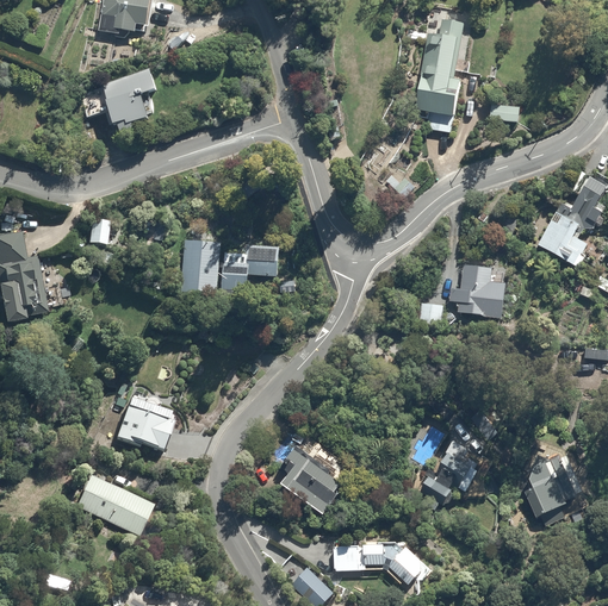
[(101,0),(97,29),(116,32),(115,35),(124,36),(129,30),(135,31),(136,29),(143,30),(144,25),(147,25),(150,0),(101,0)]
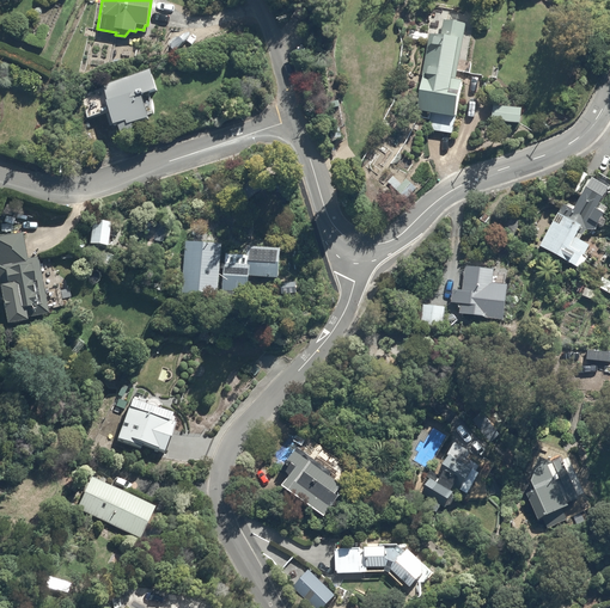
[(461,22),(444,18),(440,34),(429,31),(421,73),(424,74),(413,123),(451,131),(463,79),(455,77),(467,22),(461,20),(461,22)]
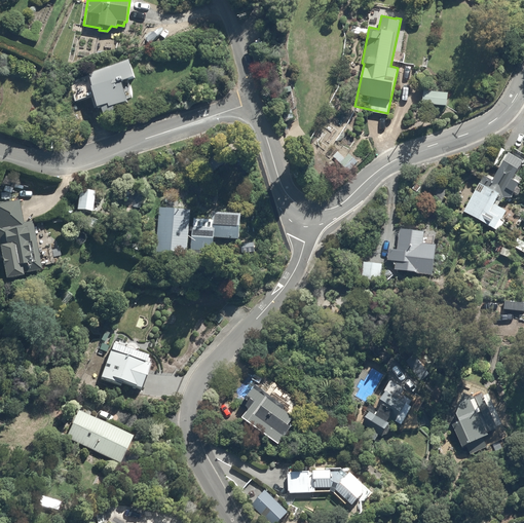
[(137,77),(129,58),(69,77),(75,99),(95,92),(100,107),(103,106),(105,113),(116,109),(115,106),(129,101),(123,81),(137,77)]
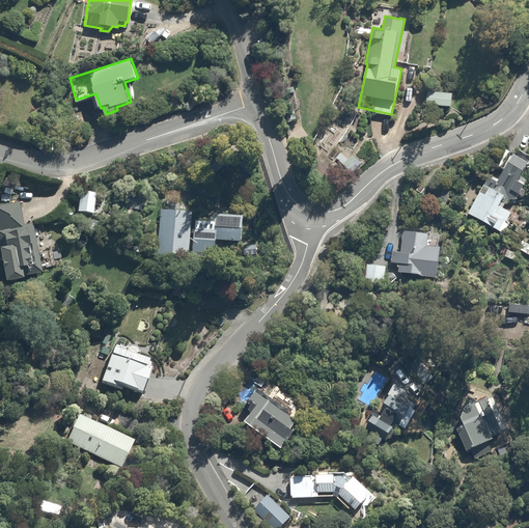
[(451,106),(451,91),(426,91),(425,105),(451,106)]
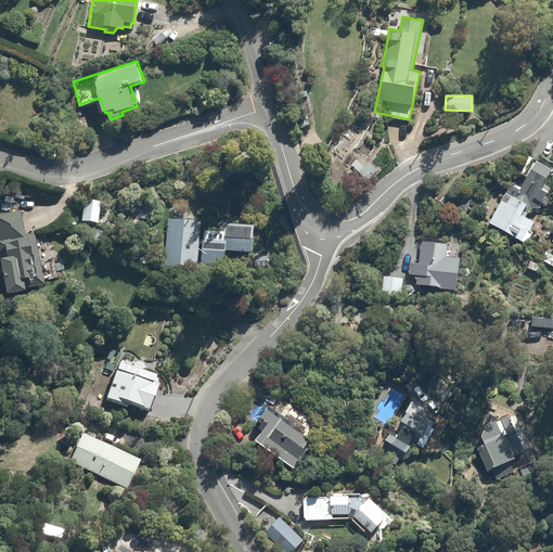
[(552,166),(540,159),(538,164),(531,161),(525,174),(527,176),(521,188),(511,182),(489,222),(526,243),(532,231),(529,229),(534,220),(526,216),(531,207),(539,207),(550,188),(543,183),(551,170),(551,169),(552,166)]
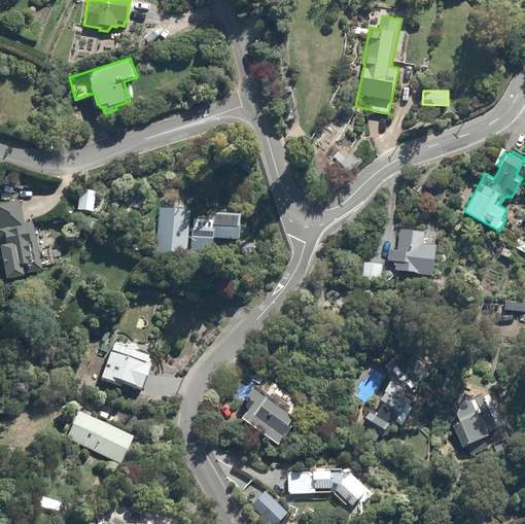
[(92,211),(94,190),(77,189),(75,210),(92,211)]
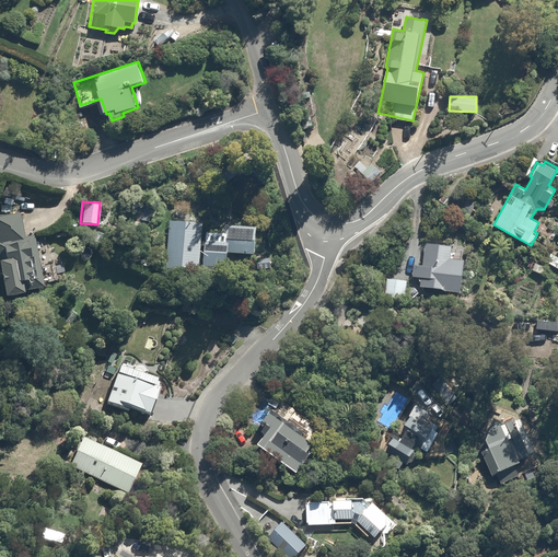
[(20,211),(0,215),(0,280),(3,299),(25,296),(24,290),(43,287),(33,233),(24,234),(20,211)]
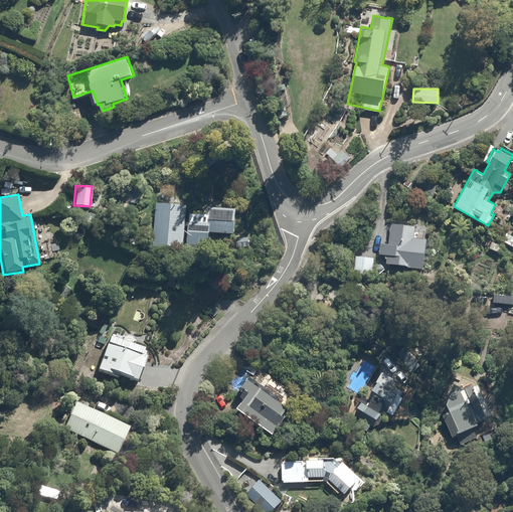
[(187,204),(155,201),(152,244),(184,247),(185,225),(188,225),(186,243),(188,243),(188,246),(196,246),(196,243),(208,244),(209,235),(213,236),(214,230),(234,232),(235,208),(208,206),(207,212),(186,211),(187,204)]
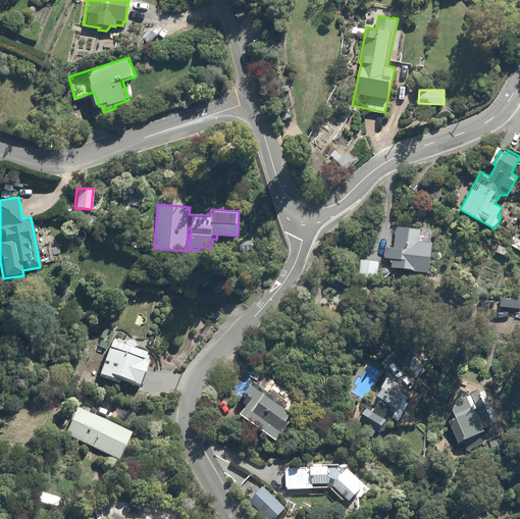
[(434,210),(433,204),(421,205),(421,214),(432,214),(432,210),(434,210)]
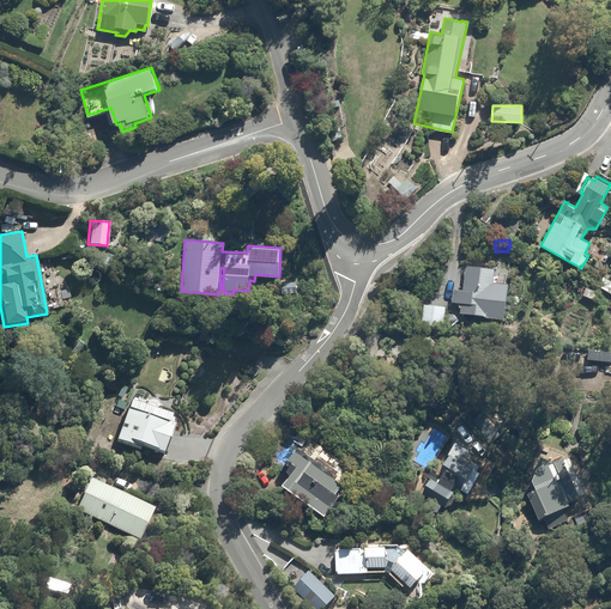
[(492,290),(494,268),(464,267),(464,275),(460,274),(460,282),(463,284),(463,288),(453,288),(452,302),(458,303),(458,306),(460,306),(459,315),(490,316),(490,303),(496,303),(497,290),(492,290)]
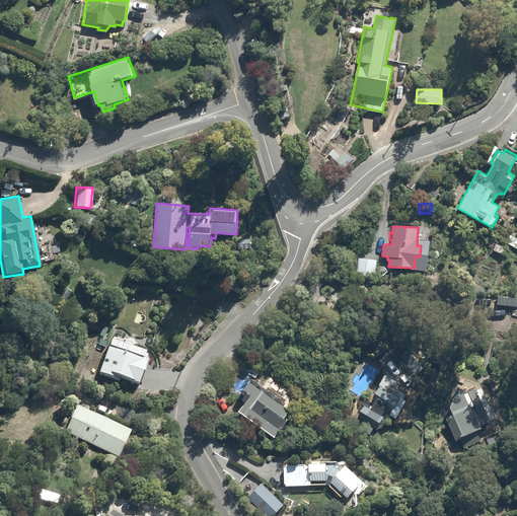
[(516,236),(509,232),(504,240),(516,247),(516,236)]
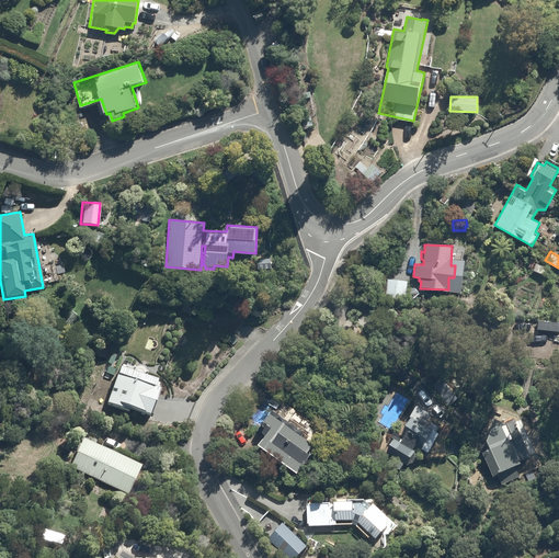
[(407,280),(386,277),(384,296),(405,298),(407,280)]
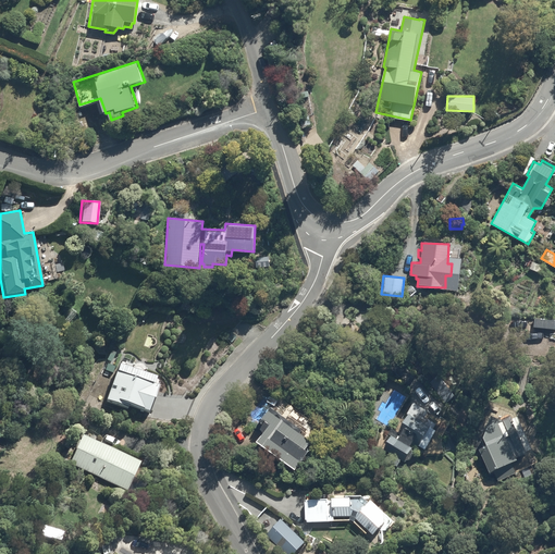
[(162,377),(118,361),(103,401),(126,408),(127,405),(149,413),(162,377)]
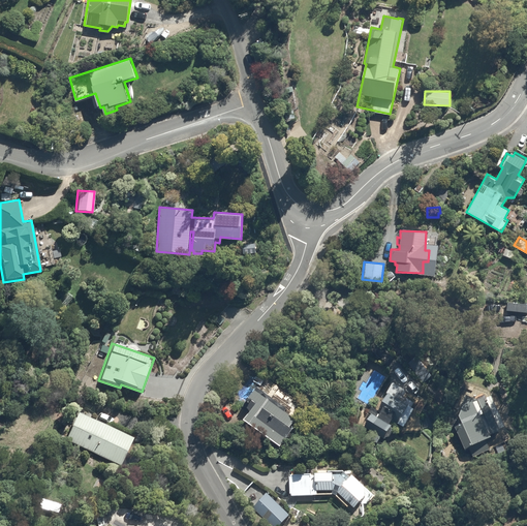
[(425,350),(408,362),(423,381),(431,375),(428,370),(438,363),(434,358),(431,360),(425,350)]
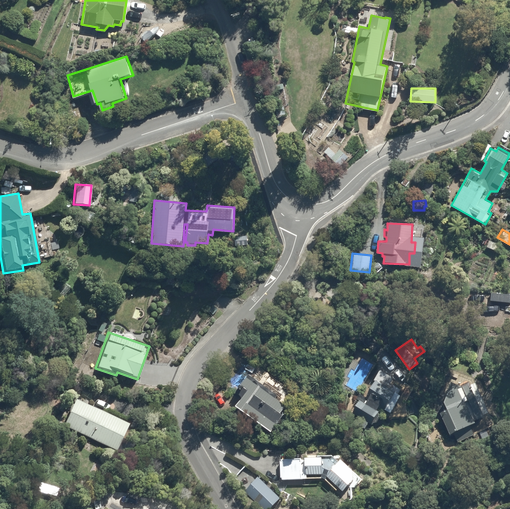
[(249,374),(239,388),(242,390),(239,394),(244,398),(237,406),(275,433),(287,417),(283,415),(296,397),(283,388),(285,385),(265,370),(258,380),(249,374)]
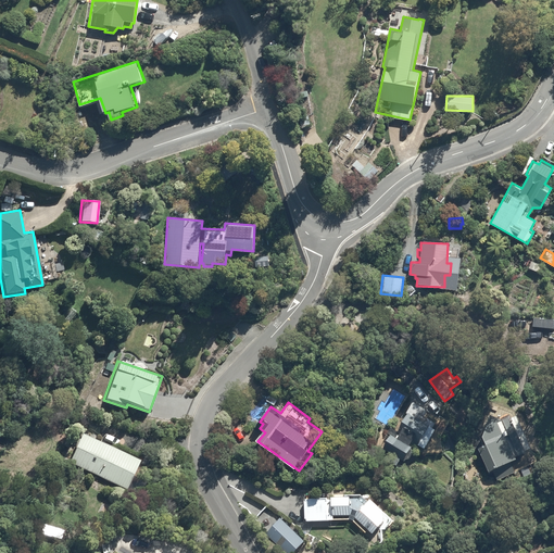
[(428,411),(414,402),(406,413),(408,414),(398,431),(390,426),(379,443),(404,461),(413,447),(411,445),(414,441),(418,444),(424,436),(427,438),(436,424),(425,417),(428,411)]
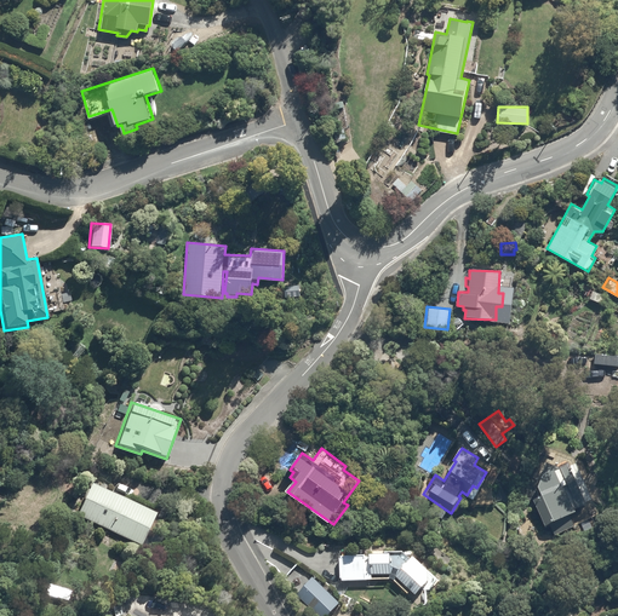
[(543,495),(534,499),(547,524),(550,523),(555,533),(573,524),(568,514),(577,511),(566,488),(570,485),(579,506),(585,504),(568,465),(561,468),(553,465),(544,468),(543,473),(544,477),(539,488),(543,495)]
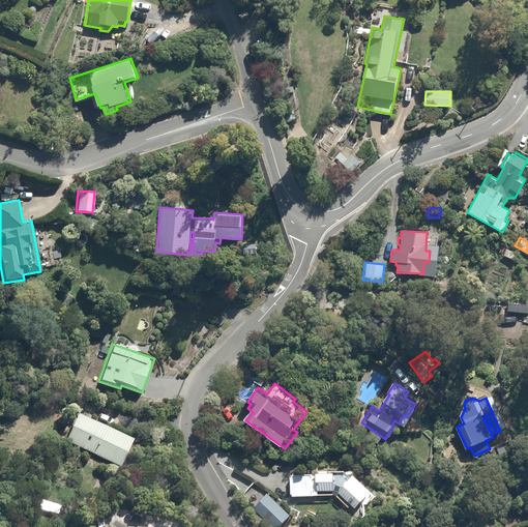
[(133,439),(78,412),(64,439),(119,466),(133,439)]
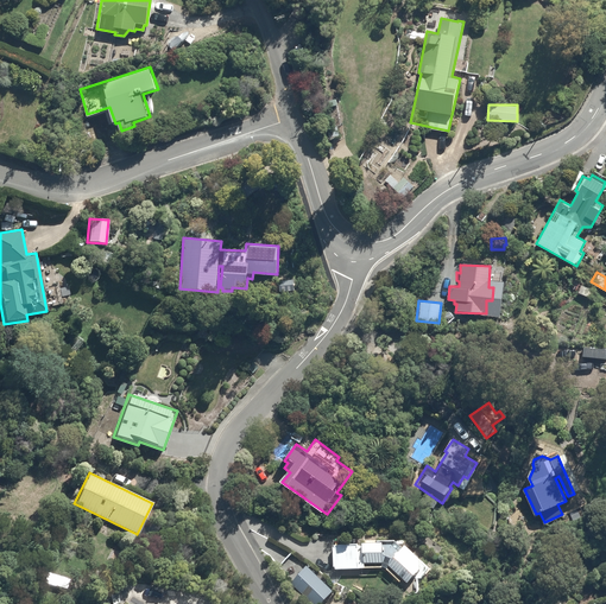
[(382,566),(382,565),(399,582),(403,578),(408,583),(415,576),(416,577),(422,571),(423,572),(428,567),(405,546),(403,548),(395,541),(392,542),(334,544),(334,547),(333,547),(333,565),(334,565),(335,567),(359,567),(359,571),(376,570),(376,566),(382,566)]
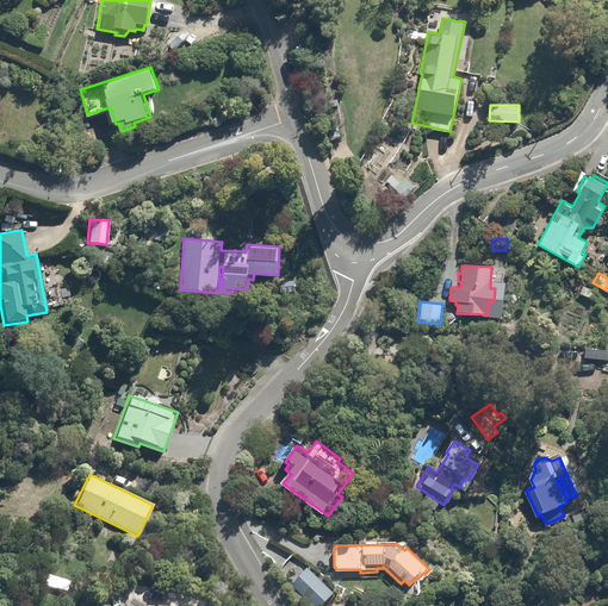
[(320,605),(334,592),(306,566),(290,583),(314,605),(320,605)]
